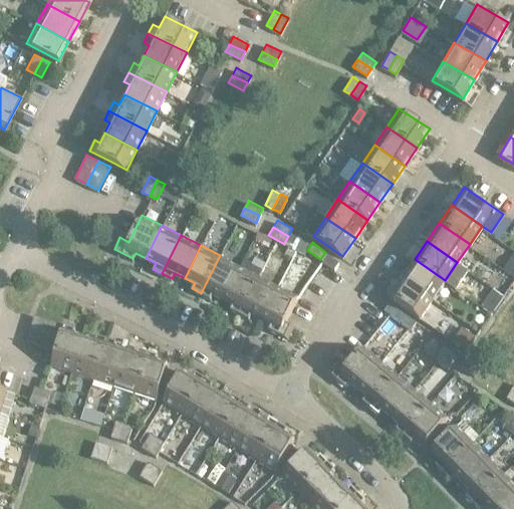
[(510,256),(502,267),(513,275),(513,249),(510,256)]
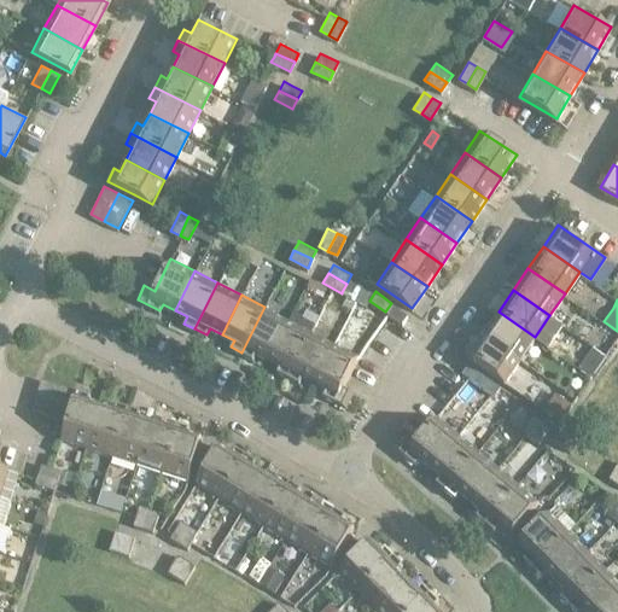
[(391,303),(385,312),(388,313),(402,322),(408,314),(406,313),(391,303)]
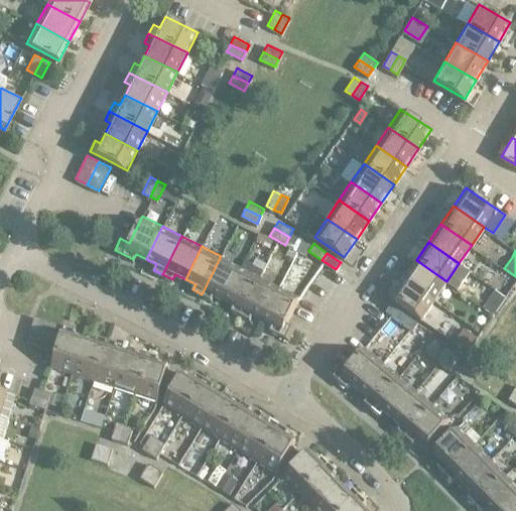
[(241,266),(221,256),(202,294),(212,298),(214,293),(224,298),(241,266)]
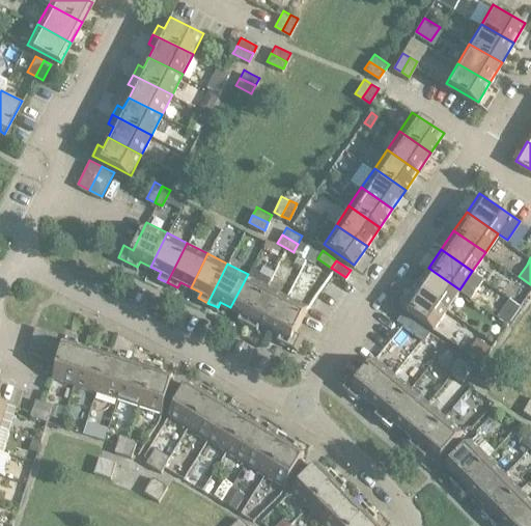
[(459,289),(428,268),(415,286),(446,308),(459,289)]
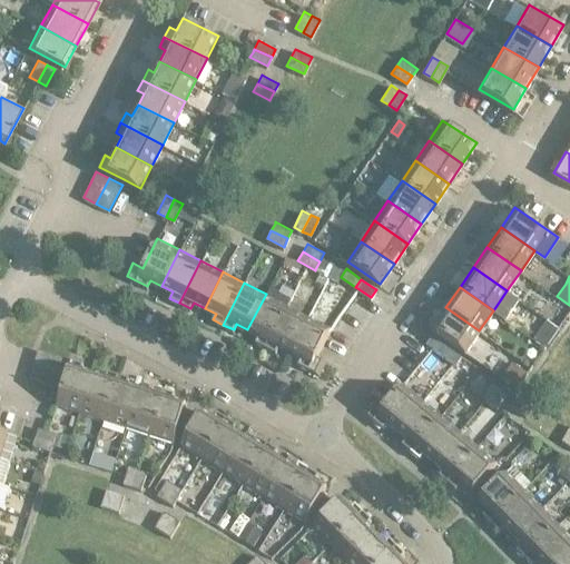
[(287,305),(266,294),(247,329),(258,335),(255,342),(266,346),(287,305)]
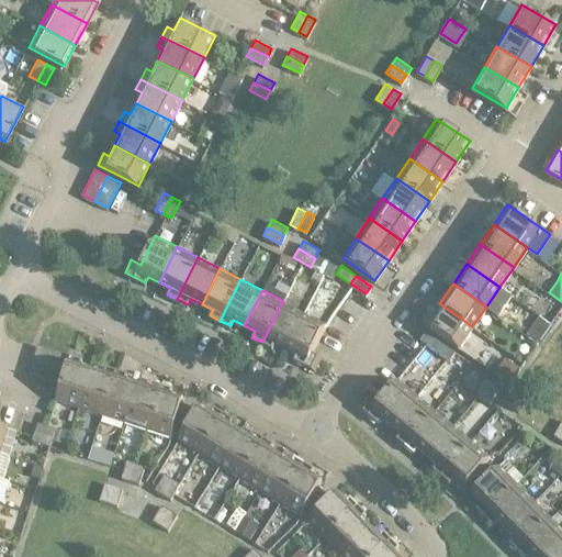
[(304,311),(283,301),(262,342),(272,347),(274,342),(285,347),(304,311)]
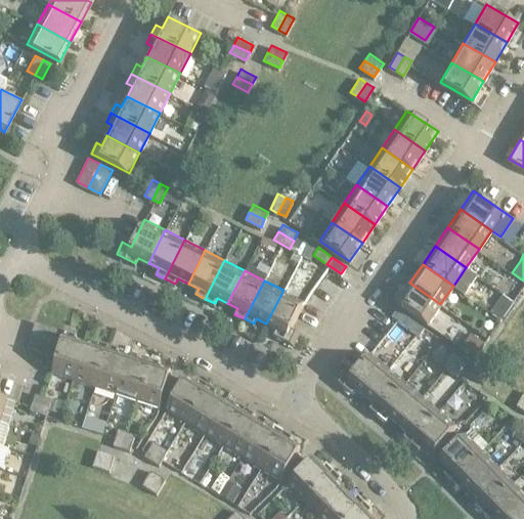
[(440,304),(409,283),(397,302),(428,322),(440,304)]
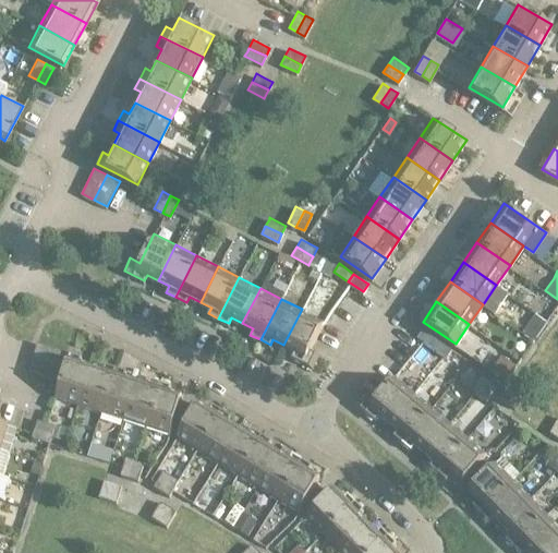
[(324,320),(302,309),(283,345),(294,350),(292,356),(312,367),(318,353),(310,349),(324,320)]
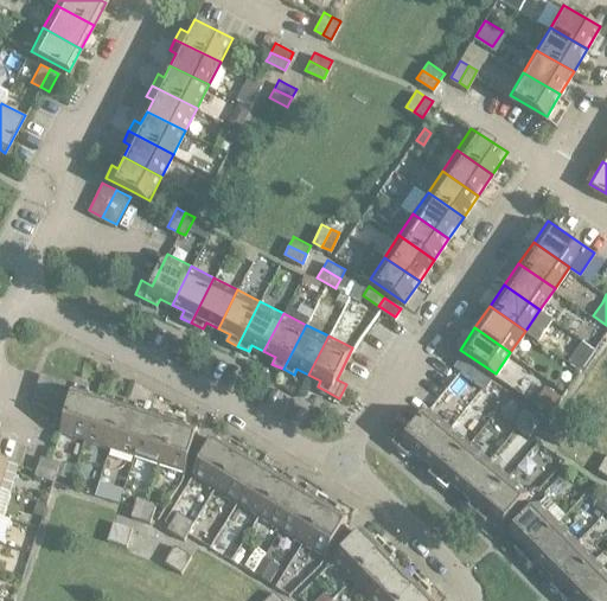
[(475,368),(460,357),(454,365),(470,376),(475,368)]
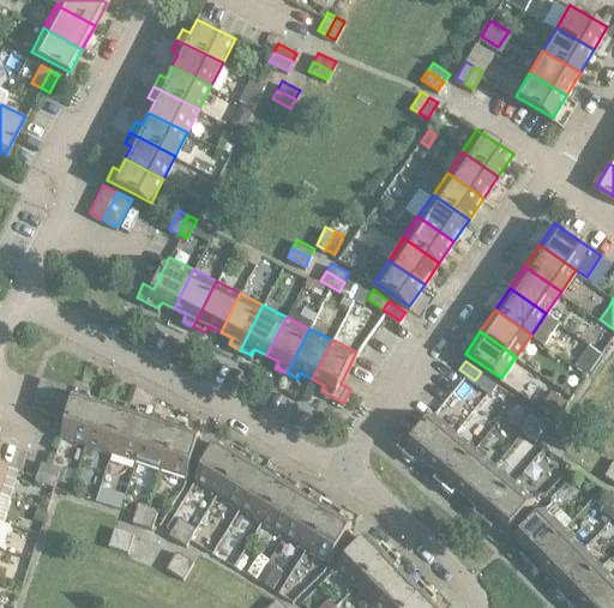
[(481,372),(475,380),(492,391),(498,383),(481,372)]
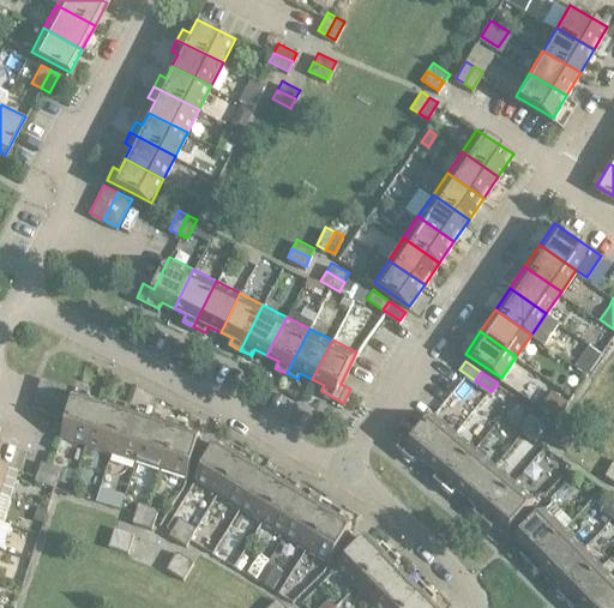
[(41,374),(41,375),(36,390),(66,399),(71,385),(41,374)]
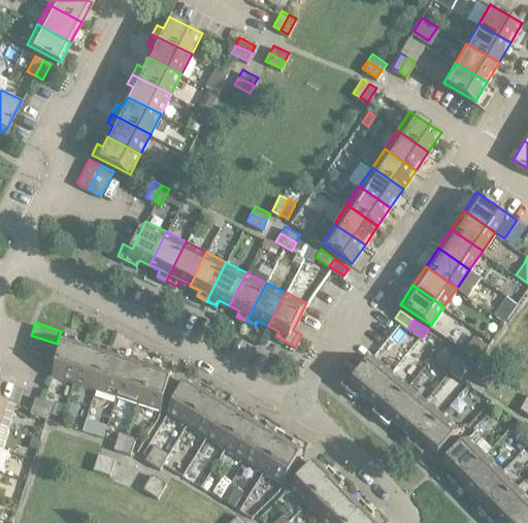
[(66,332),(56,363),(53,373),(74,381),(86,346),(75,341),(77,336),(66,332)]
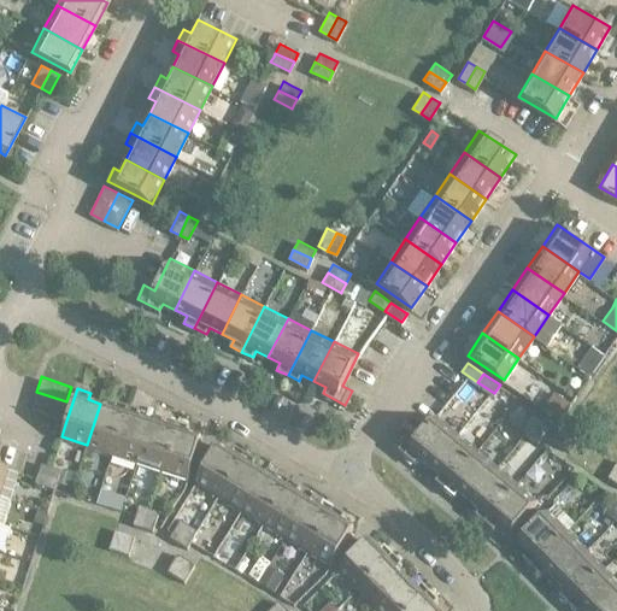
[(544,407),(552,413),(563,397),(554,391),(544,407)]
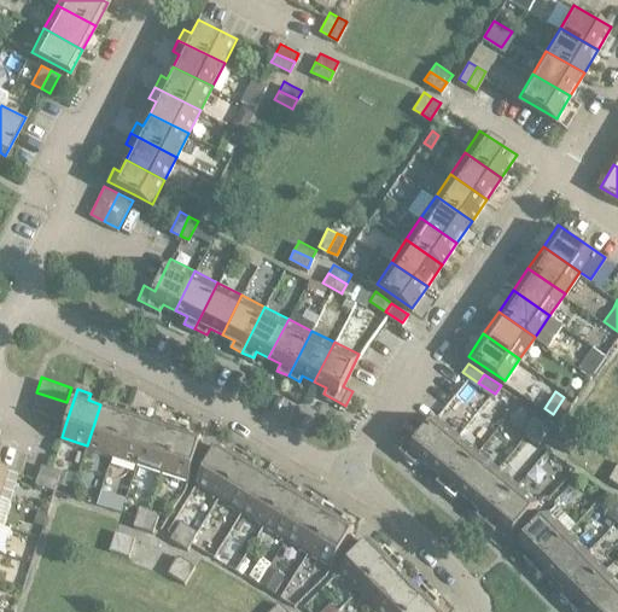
[(66,402),(36,392),(31,407),(41,411),(62,417),(66,402)]
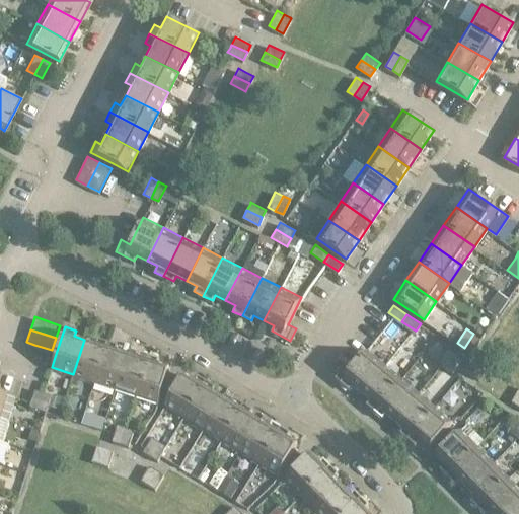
[(480,339),(473,334),(464,348),(471,353),(480,339)]
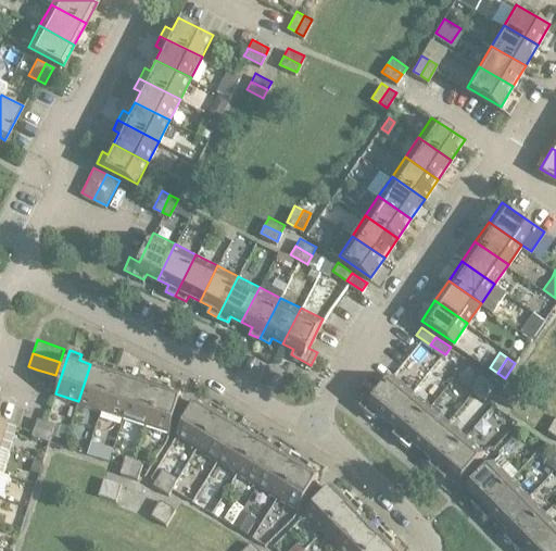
[(102,367),(90,364),(78,401),(101,409),(115,365),(104,362),(102,367)]
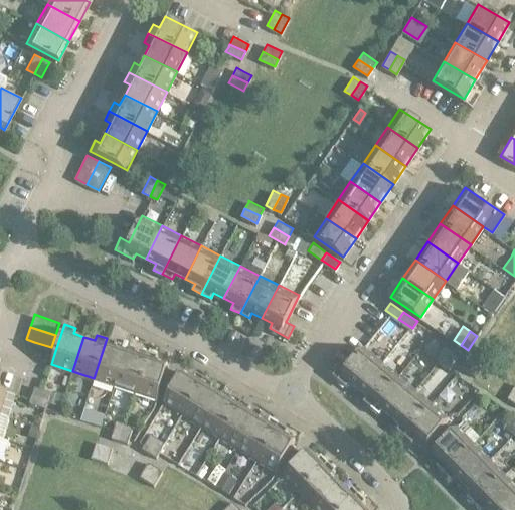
[(117,341),(107,338),(94,378),(115,385),(125,350),(115,346),(117,341)]
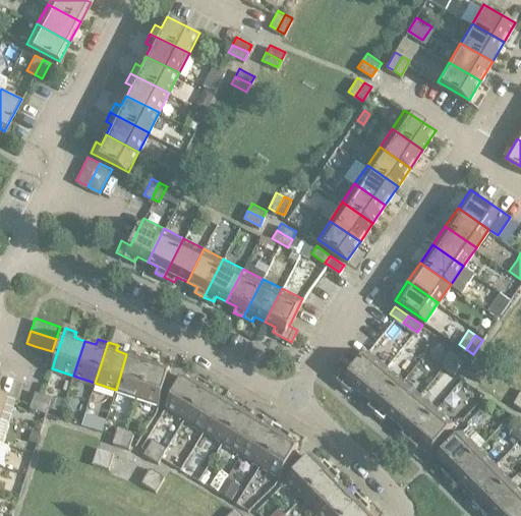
[(457,353),(450,348),(441,362),(448,367),(457,353)]
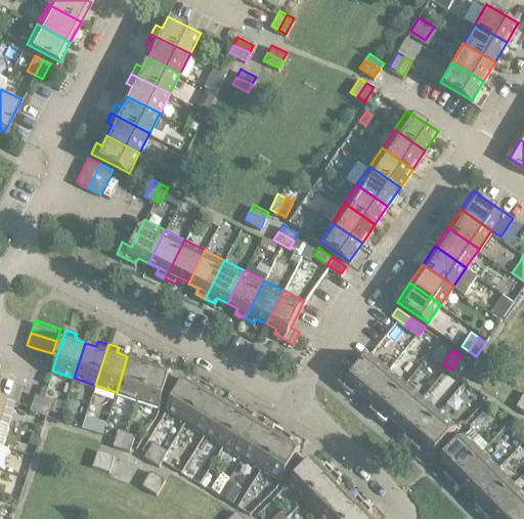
[(388,366),(370,352),(351,375),(344,369),(336,379),(352,392),(356,388),(364,395),(388,366)]
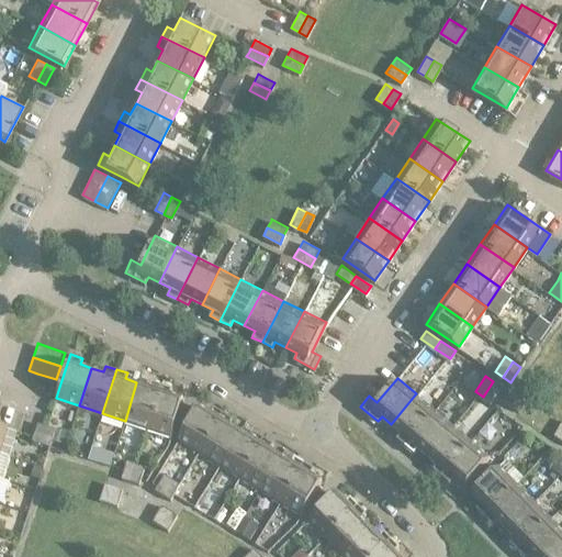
[(148,386),(136,382),(125,421),(148,427),(161,383),(150,380),(148,386)]
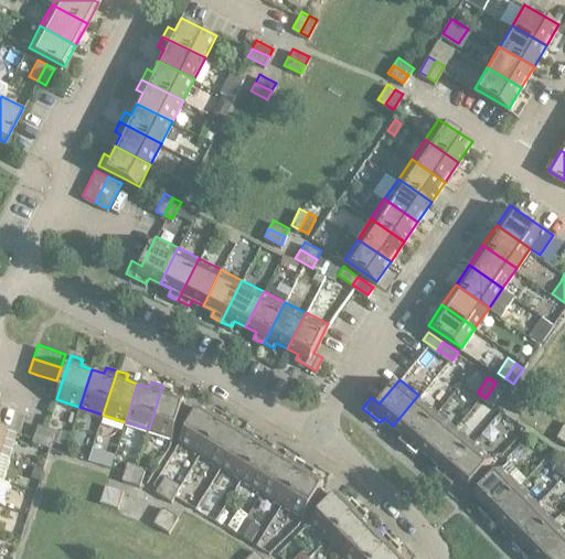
[(503,388),(496,383),(486,398),(492,402),(503,388)]
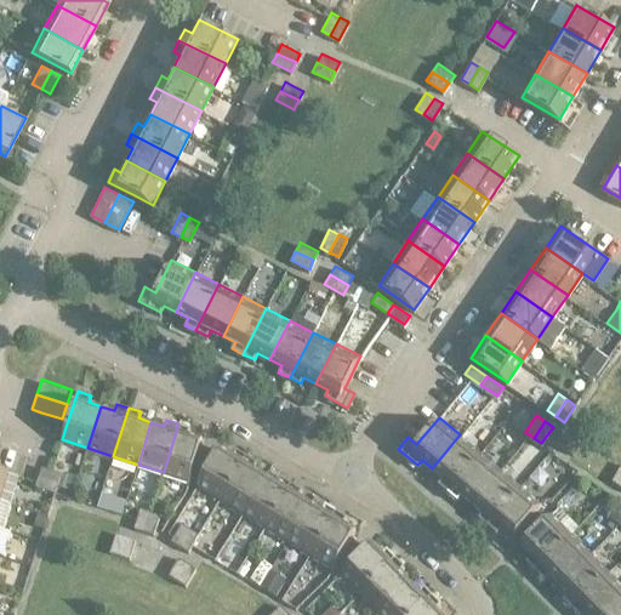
[(191,427),(178,423),(164,472),(189,480),(203,439),(188,434),(191,427)]
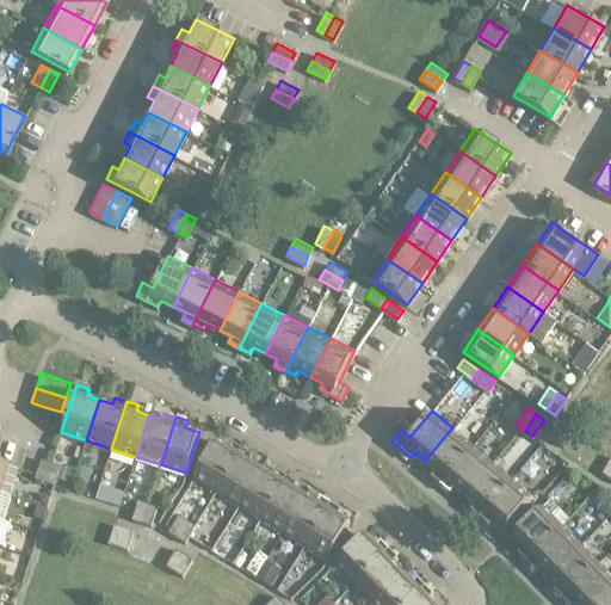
[(553,426),(569,437),(575,428),(559,418),(553,426)]
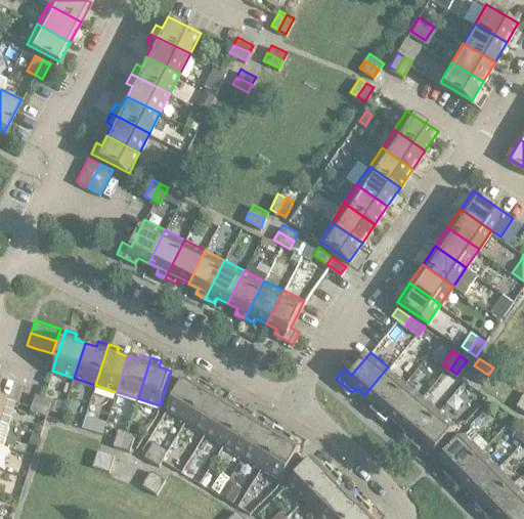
[(483,382),(488,375),(474,365),(469,372),(483,382)]
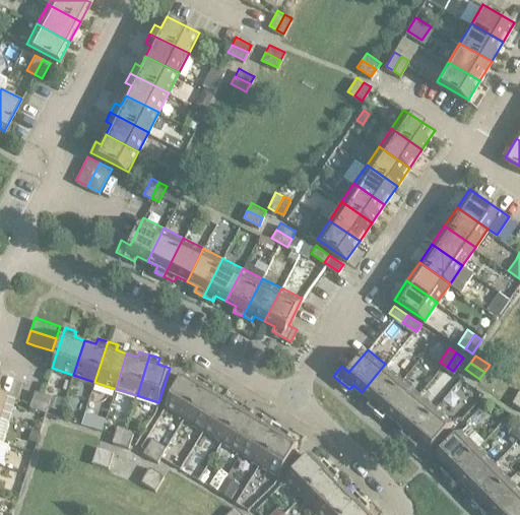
[(402,378),(385,364),(362,392),(371,399),(367,404),(375,410),(402,378)]
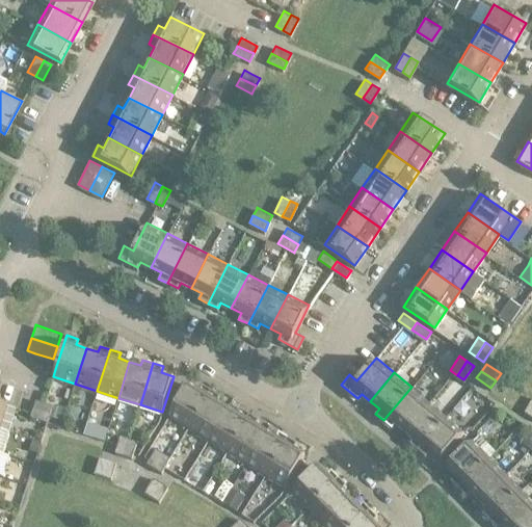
[(188,383),(168,415),(188,426),(211,389),(202,384),(198,389),(188,383)]
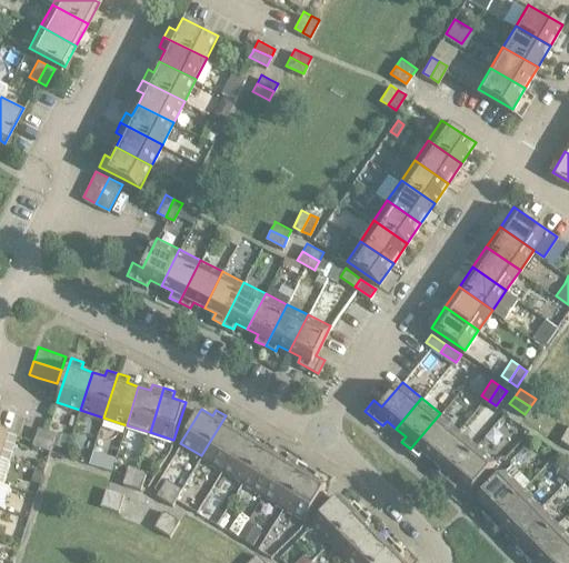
[(459,429),(440,413),(410,449),(419,456),(423,452),(432,460),(459,429)]
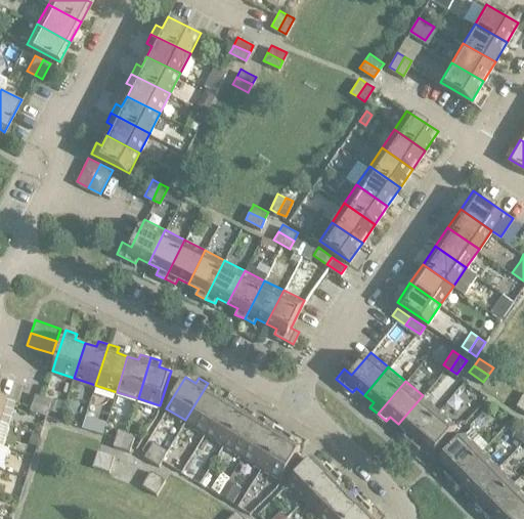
[(217,389),(208,383),(185,420),(204,432),(224,400),(214,394),(217,389)]
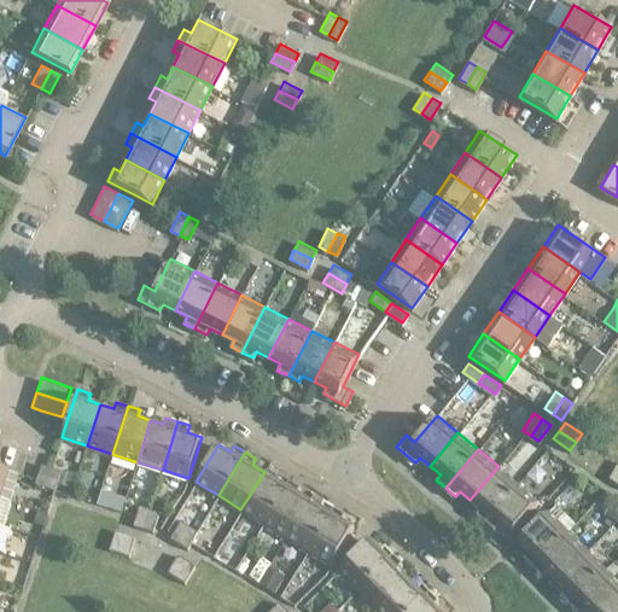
[(42,462),(39,472),(58,478),(62,468),(42,462)]
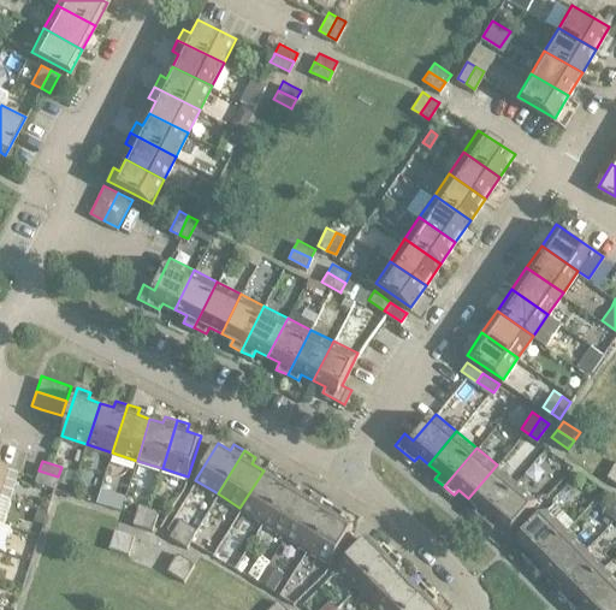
[(0,463),(0,492),(11,496),(19,471),(9,467),(0,463)]
